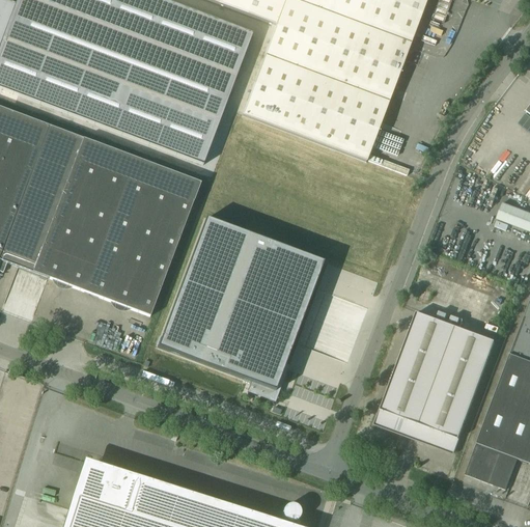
[(0,0),(0,84),(203,162),(253,30),(172,0),(16,0),(16,1),(12,0),(0,0)]
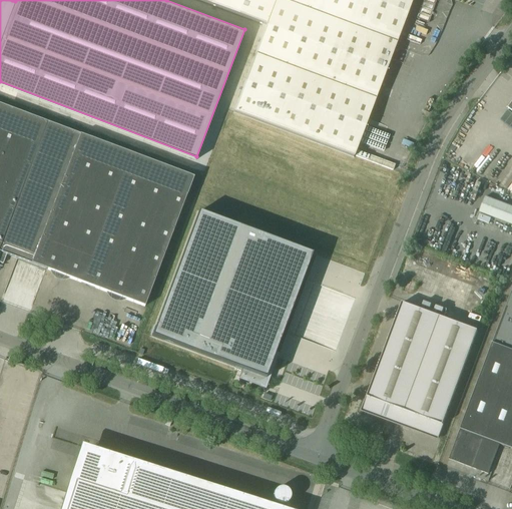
[(212,0),(269,21),(236,108),(355,152),(367,120),(412,0),(212,0)]
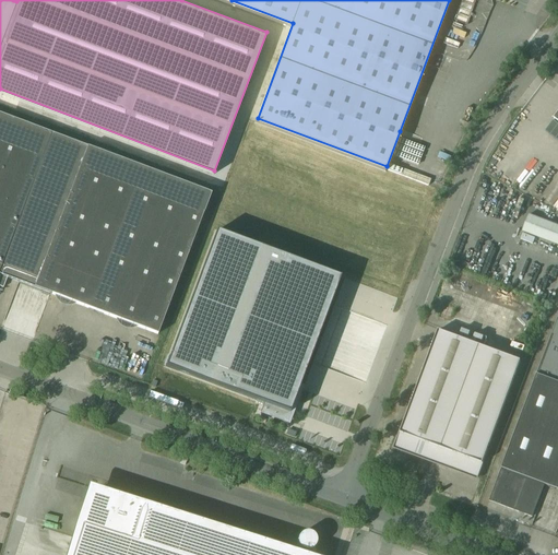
[(0,270),(1,271),(9,273),(8,273),(8,274),(52,291),(55,291),(78,299),(117,315),(139,322),(158,330),(205,208),(212,189),(0,108),(0,270)]
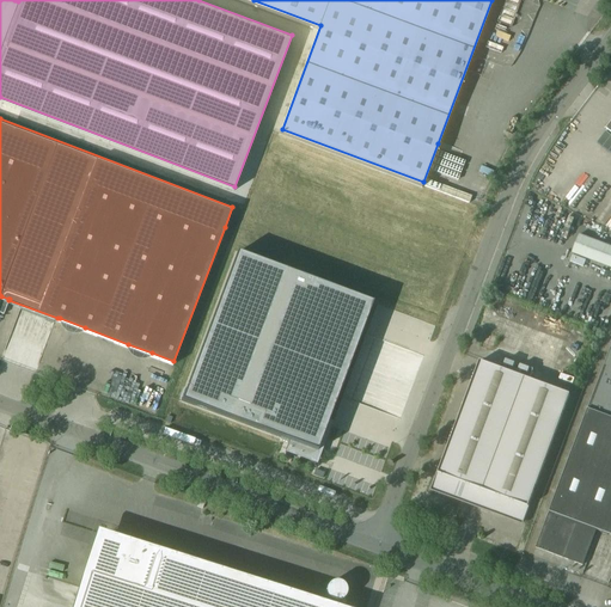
[(548,213),(562,219),(566,207),(551,202),(548,213)]
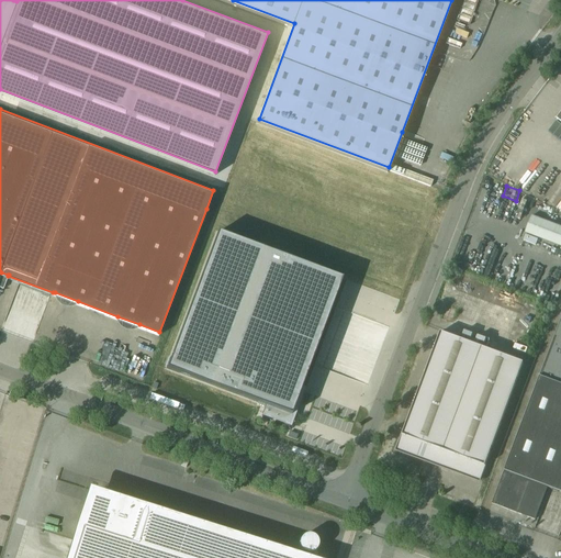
[(560,223),(531,212),(526,229),(560,242),(560,223)]
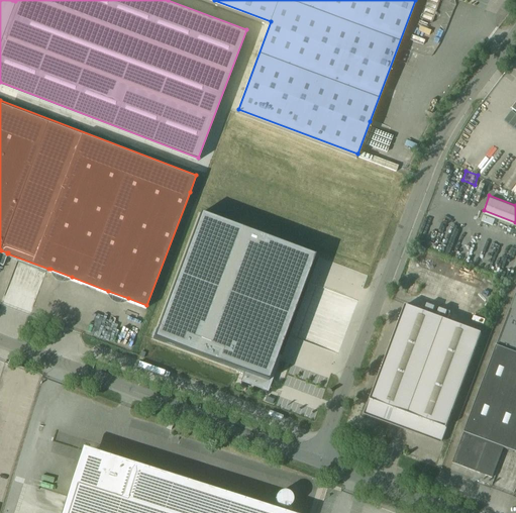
[(201,210),(155,335),(244,370),(242,377),(268,387),(279,355),(277,354),(315,252),(201,210)]
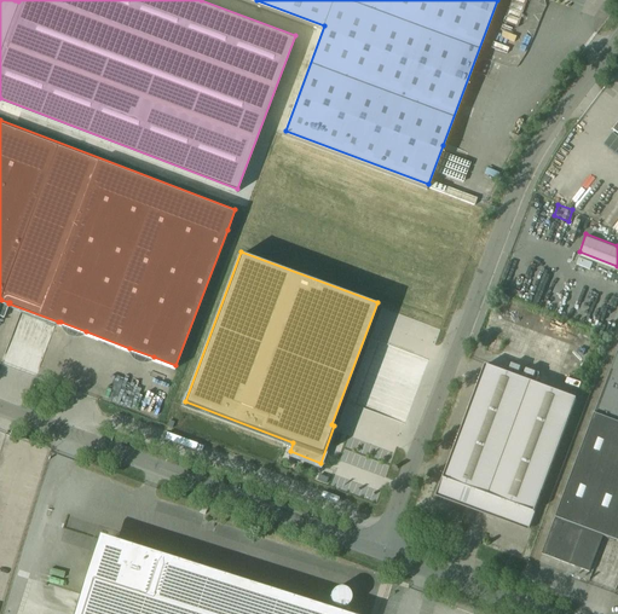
[(588,432),(543,550),(572,561),(590,567),(605,531),(617,536),(617,349),(596,410),(588,432)]
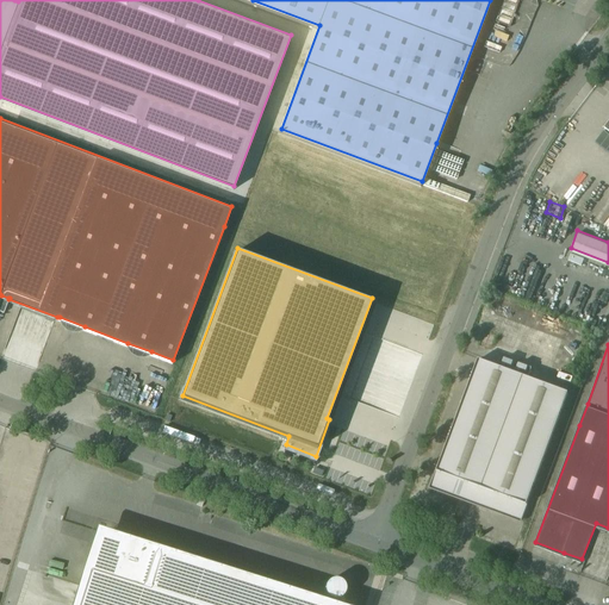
[(479,355),(433,484),(522,517),(570,388),(529,374),(486,359),(479,355)]
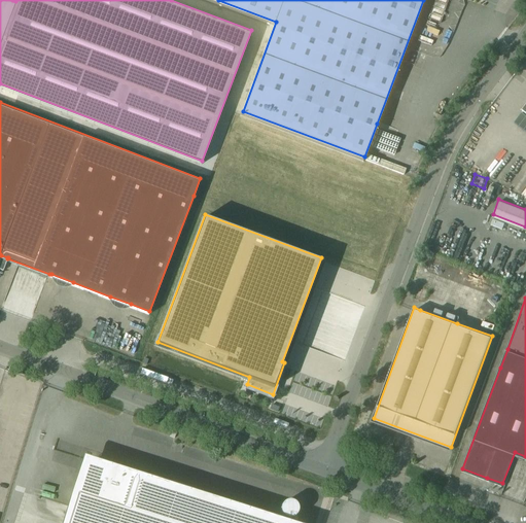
[(448,310),(445,318),(456,322),(459,315),(448,310)]
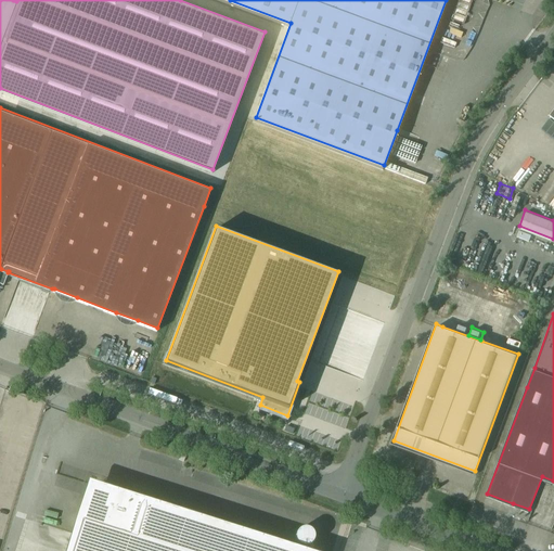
[(407,381),(402,393),(408,395),(412,383),(407,381)]
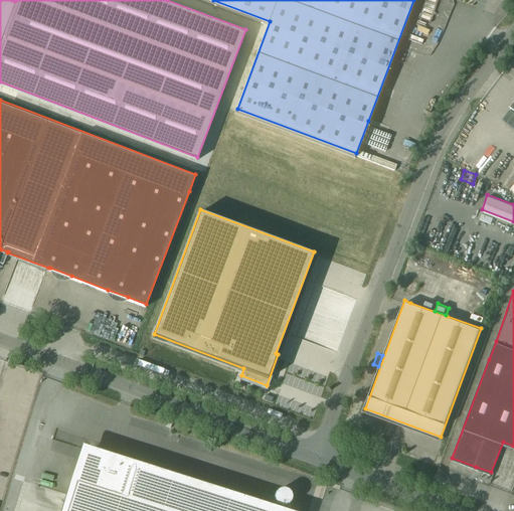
[(291,510),(92,447),(70,510),(291,510)]
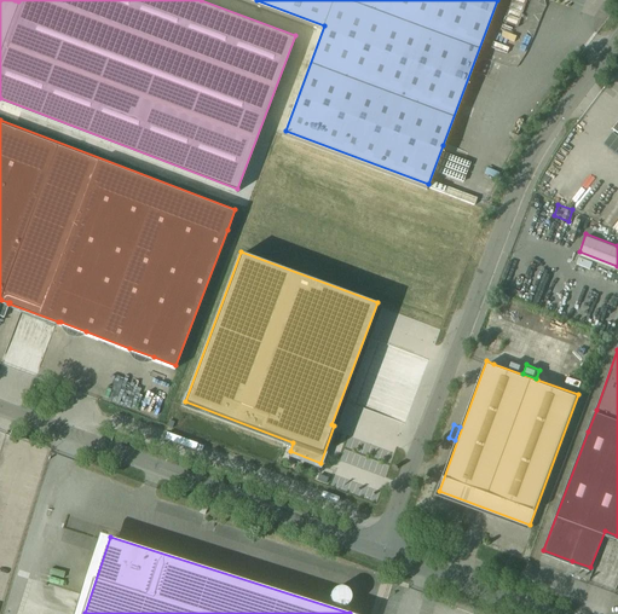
[(333,581),(327,600),(344,606),(350,588),(333,581)]
